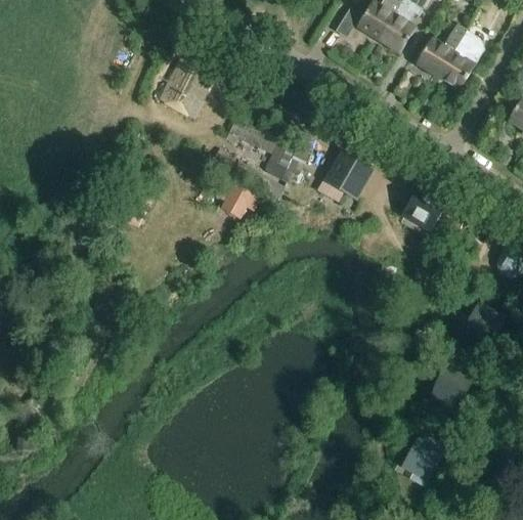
[(357,26),(378,39),(393,14),(402,0),(384,0),(380,6),(372,2),(357,26)]
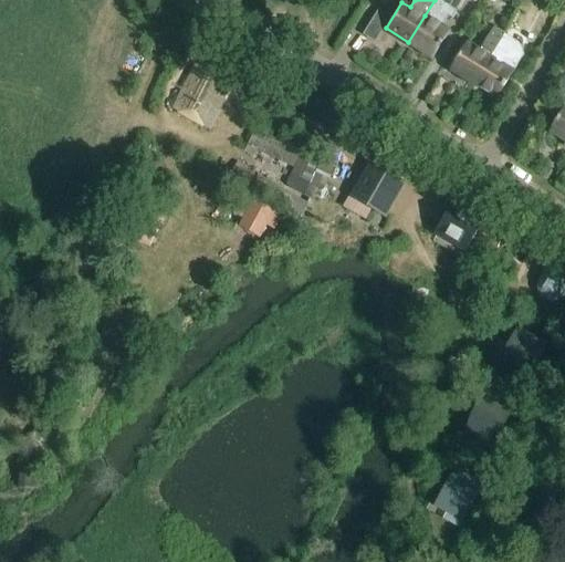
[(435,0),(425,16),(408,42),(430,56),(447,30),(441,27),(449,13),(452,16),(461,0),(435,0)]
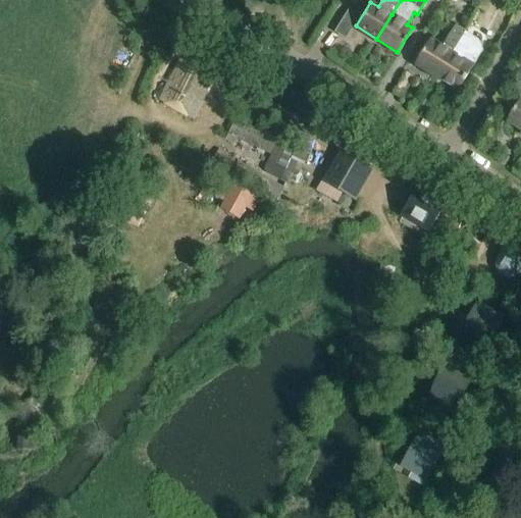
[(414,62),(434,75),(464,29),(455,22),(440,46),(429,39),(414,62)]
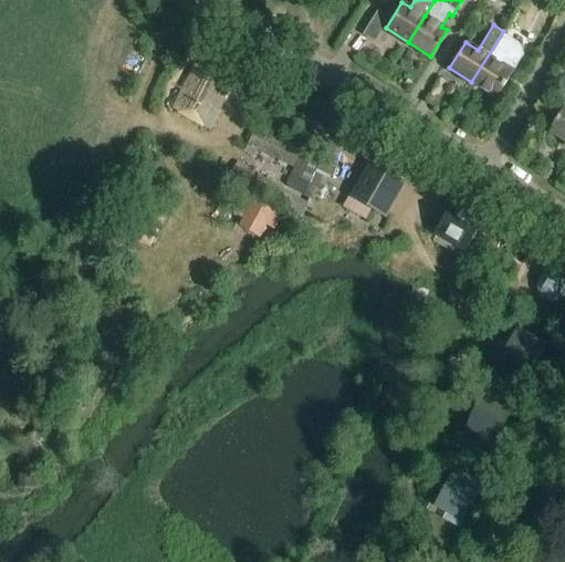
[(514,40),(515,39),(503,31),(471,82),(494,96),(511,70),(522,52),(518,42),(514,40)]
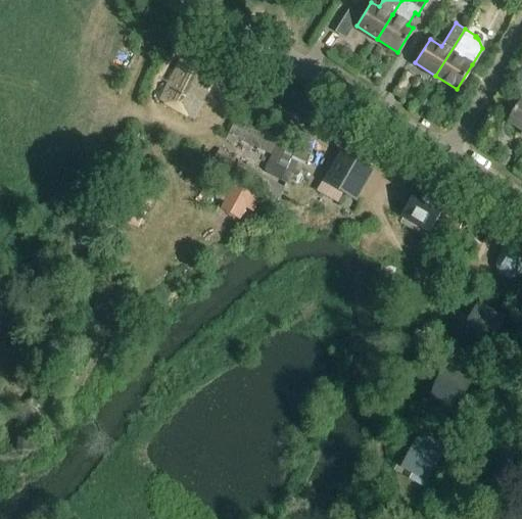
[(206,65),(191,57),(188,63),(180,59),(159,99),(191,116),(211,76),(203,72),(206,65)]
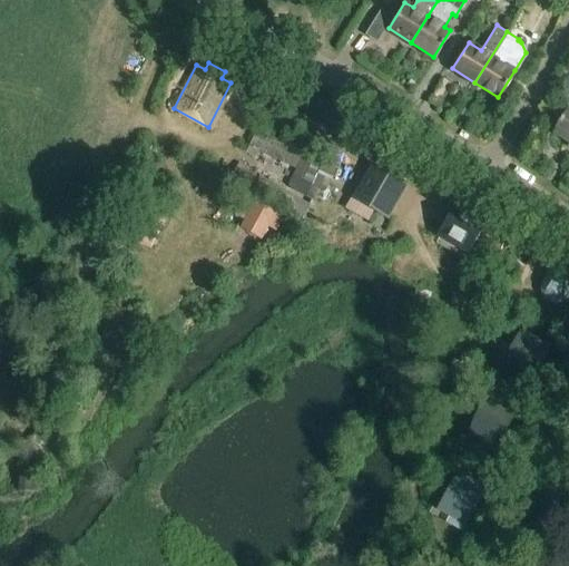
[(568,107),(568,106),(552,132),(568,142),(568,107)]
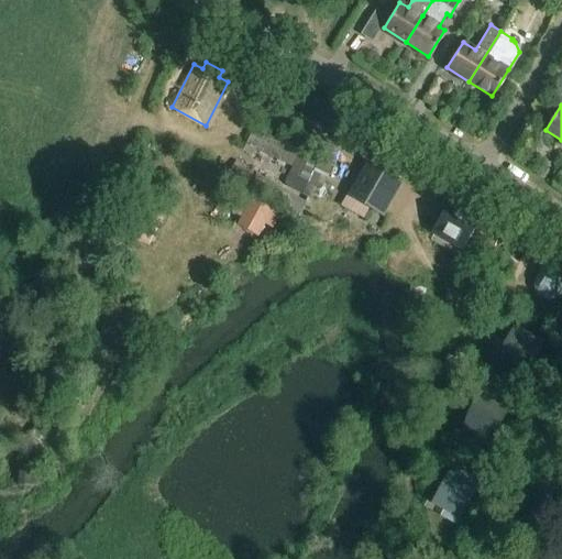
[(318,196),(332,163),(252,128),(242,151),(254,156),(256,151),(291,165),(284,182),(318,196)]
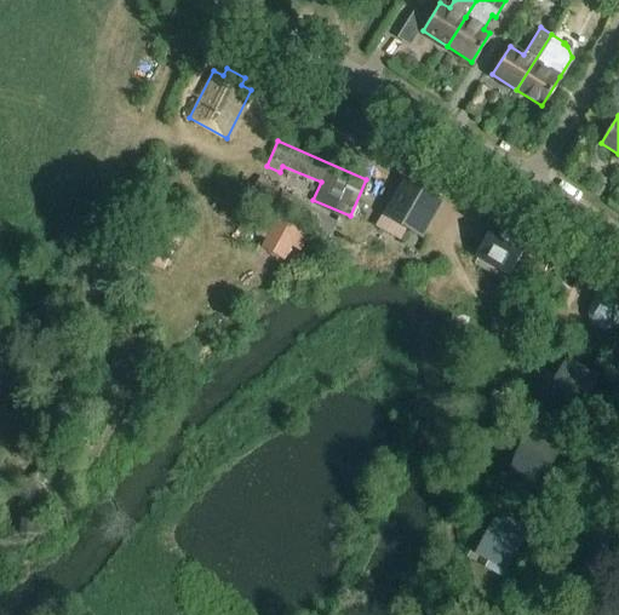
[(301,247),(309,231),(324,241),(337,220),(284,190),(259,176),(248,193),(278,211),(259,246),(271,249),(284,256),(292,243),(301,247)]
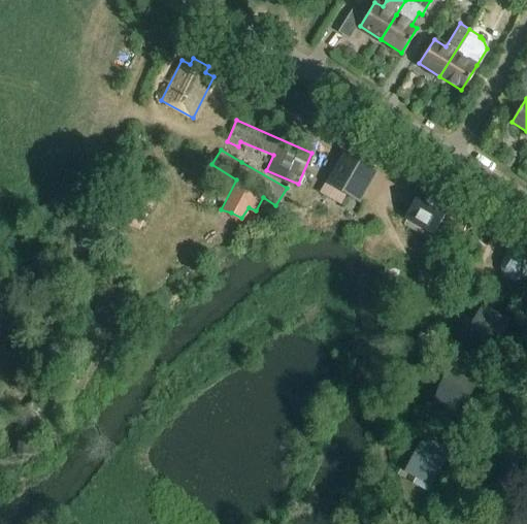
[(342,150),(324,184),(352,199),(371,165),(342,150)]
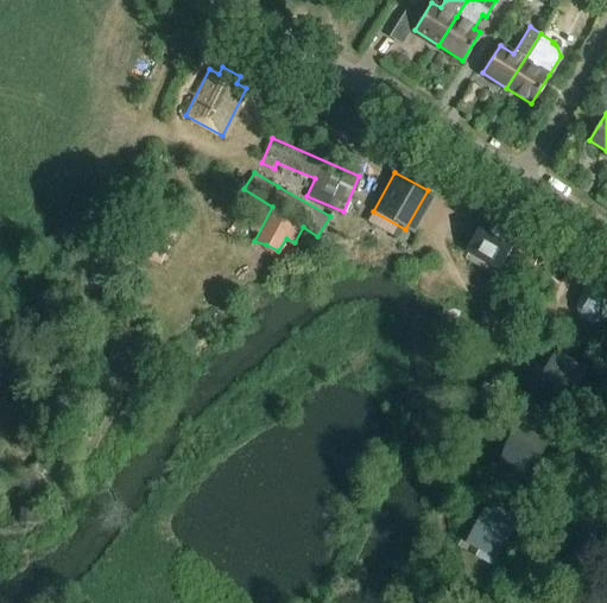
[(482,223),(470,243),(501,262),(517,234),(504,226),(487,216),(482,223)]
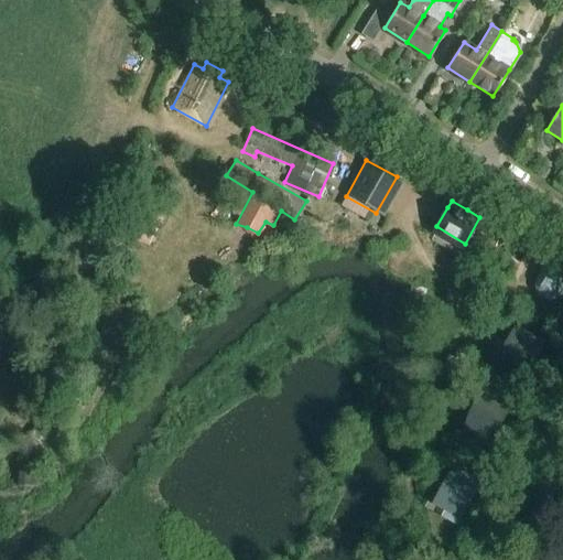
[(562,261),(556,258),(554,261),(550,259),(548,262),(545,261),(538,278),(540,279),(534,289),(553,299),(559,288),(562,289),(562,286),(562,267),(562,264),(562,261)]
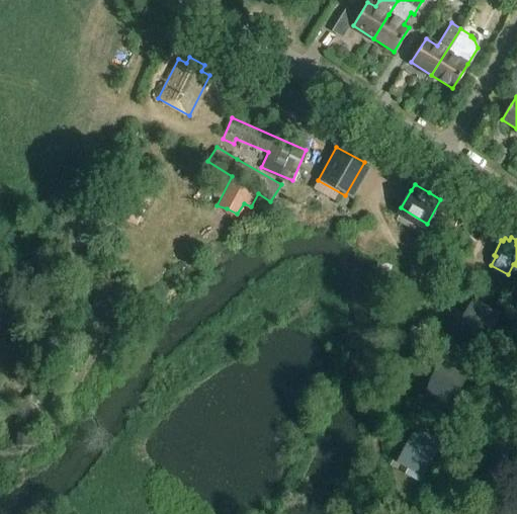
[(466,304),(456,330),(488,342),(498,317),(466,304)]
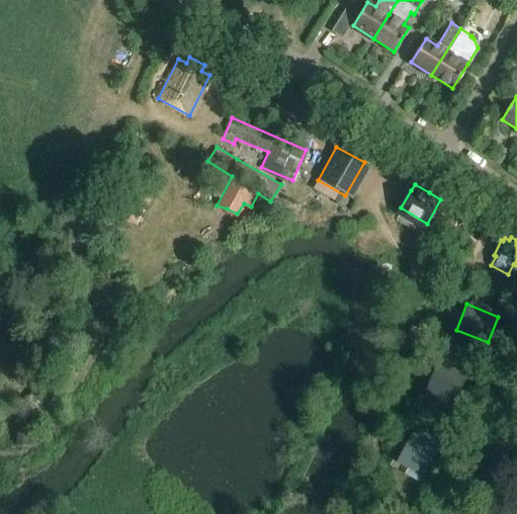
[(436,366),(425,395),(453,406),(464,377),(436,366)]
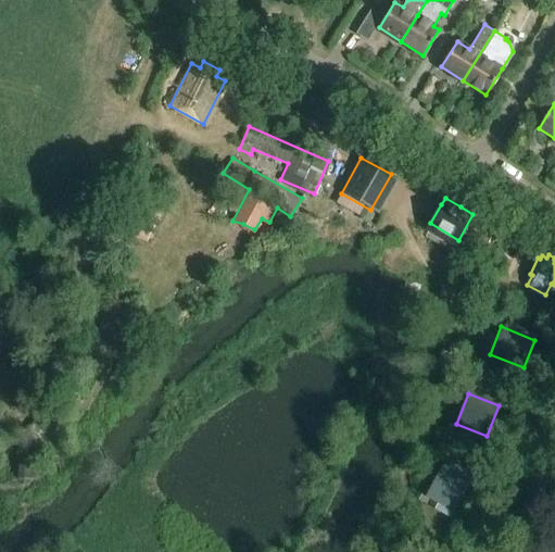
[(454,510),(459,498),(468,480),(471,474),(443,460),(426,496),(454,510)]
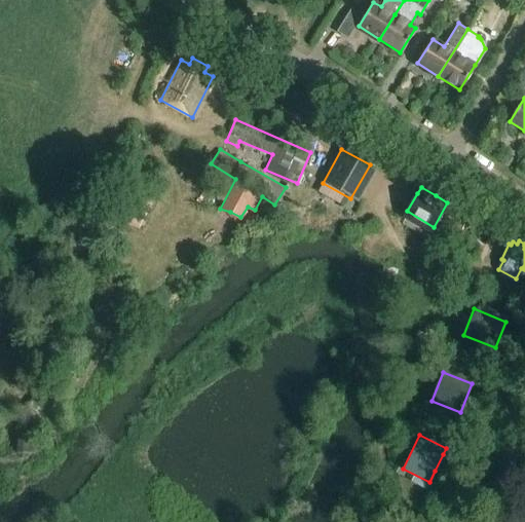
[(479,485),(489,505),(513,492),(502,473),(479,485)]
